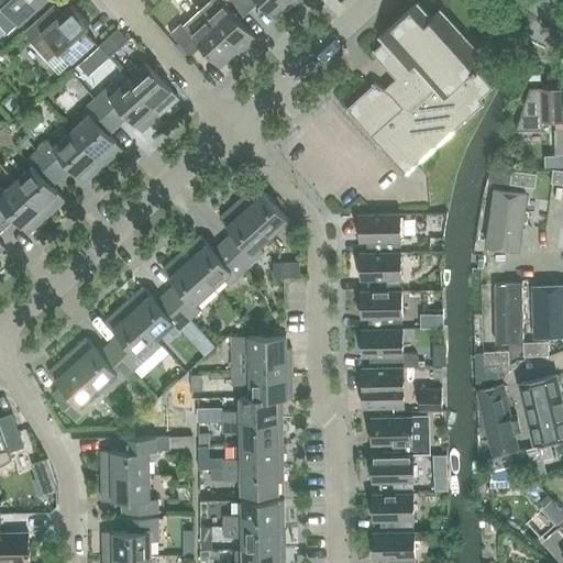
[(0,0),(0,36),(0,37),(7,31),(8,33),(44,0),(0,0)]
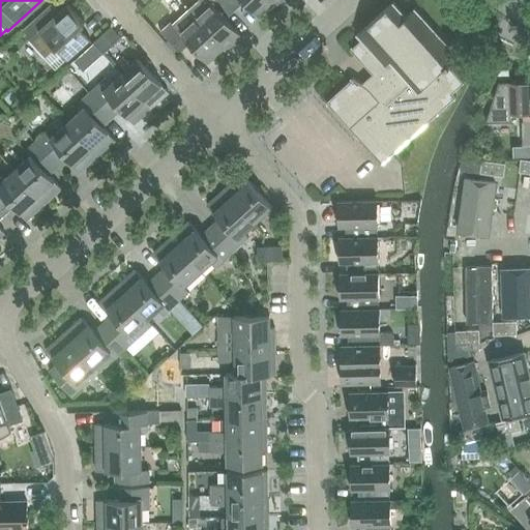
[(226,50),(242,35),(223,13),(232,5),(227,0),(198,0),(188,8),(197,17),(224,48),(226,50)]
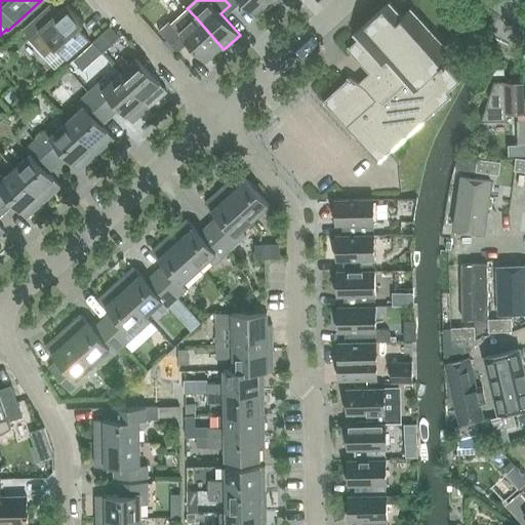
[(241,0),(256,15),(272,2),(272,1),(271,0),(225,0),(230,5),(235,0),(241,0)]
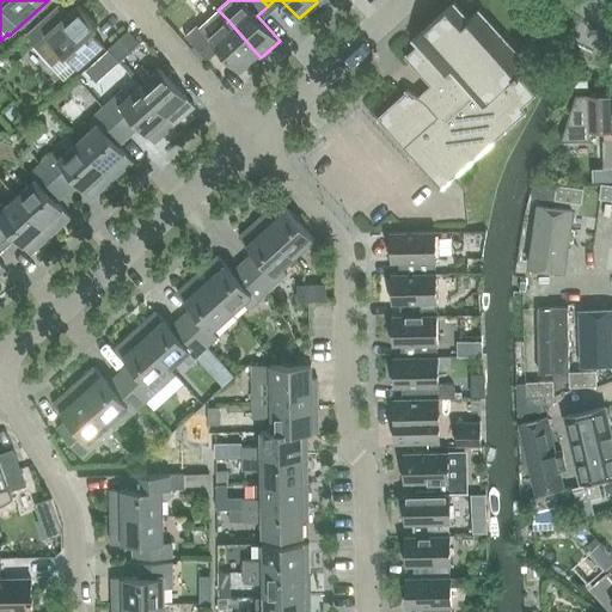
[(412,40),(417,46),(405,56),(430,84),(418,96),(409,89),(378,117),(441,188),(528,110),(524,105),(537,93),(518,73),(530,62),(481,8),(471,17),(456,0),(412,40)]
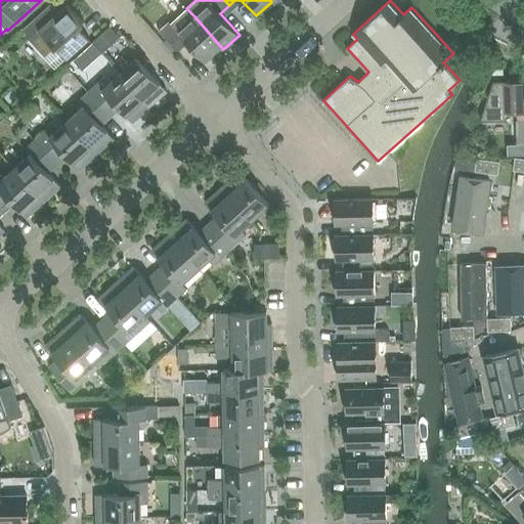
[(31,37),(29,39),(45,57),(56,47),(68,59),(86,43),(75,31),(85,22),(69,4),(58,12),(50,3),(23,29),(31,37)]
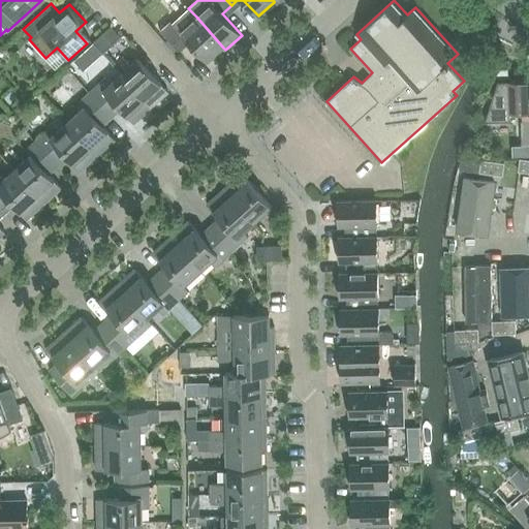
[(223,48),(196,17),(180,31),(170,21),(160,30),(180,52),(190,42),(208,62),(223,48)]
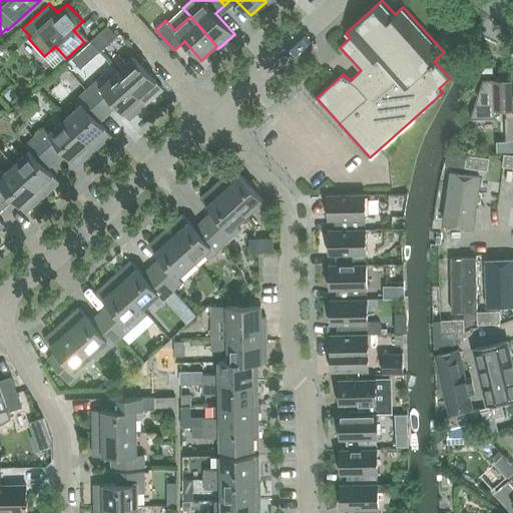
[(90,41),(100,51),(117,35),(108,25),(90,41)]
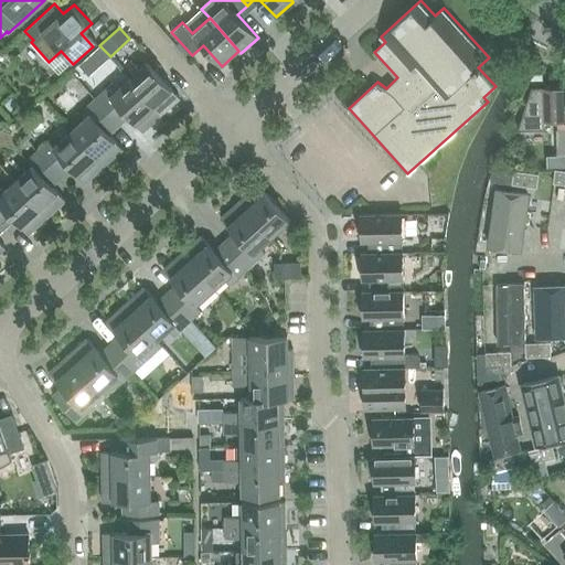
[(149,62),(130,78),(161,114),(180,97),(149,62)]
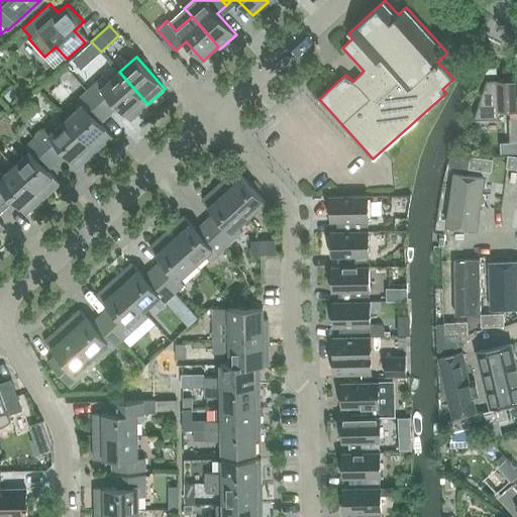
[(109,81),(104,76),(88,90),(107,111),(116,103),(131,120),(147,104),(119,72),(109,81)]
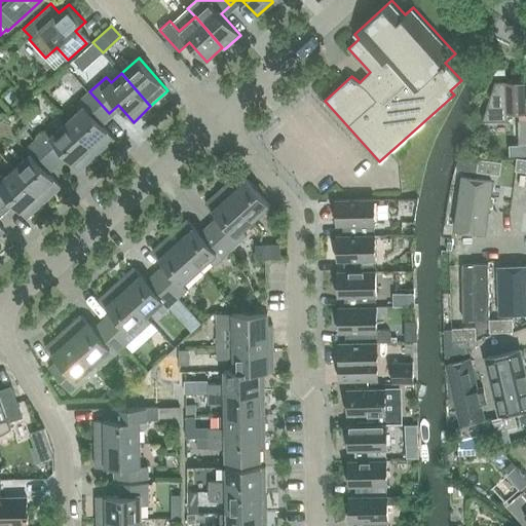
[(506,120),(506,112),(519,112),(520,119),(525,119),(525,79),(505,80),(496,80),(481,120),(506,120)]
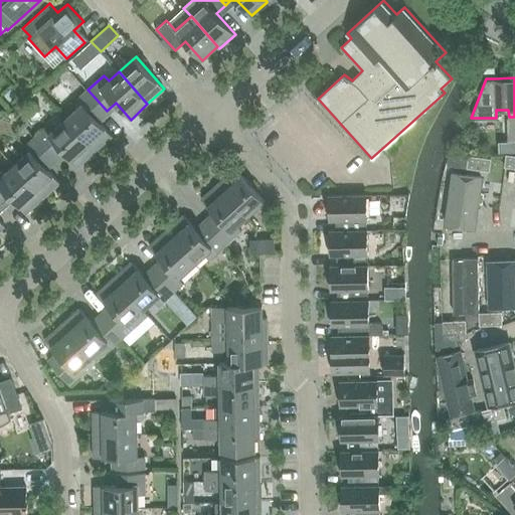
[(98,119),(107,111),(88,90),(78,99),(82,104),(66,119),(96,151),(113,136),(98,119)]
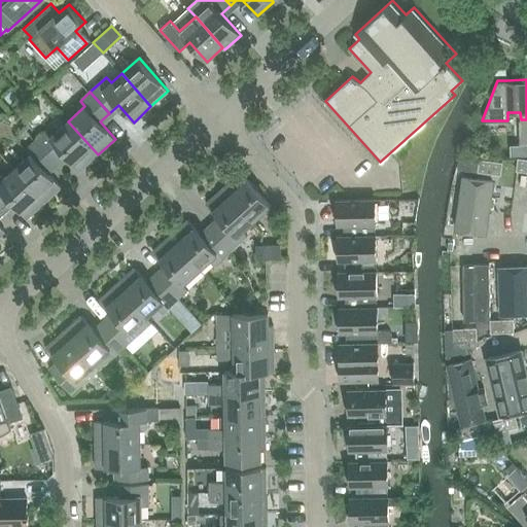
[(45,131),(36,140),(56,162),(65,153),(80,170),(98,154),(68,121),(50,137),(45,131)]
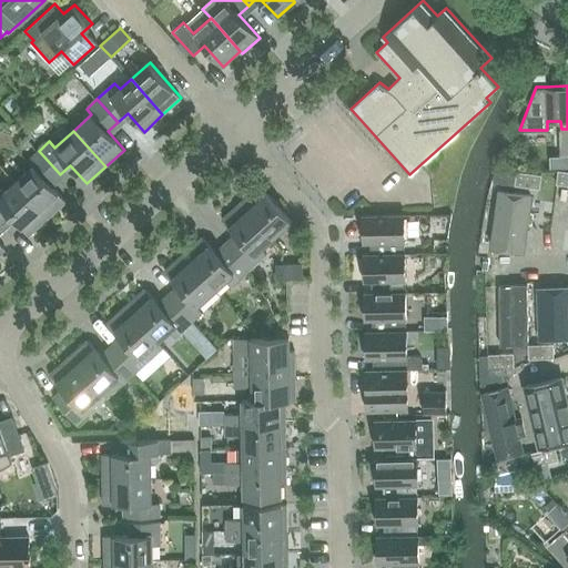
[(48,217),(67,201),(50,183),(60,174),(39,151),(29,160),(34,166),(16,182),(48,217)]
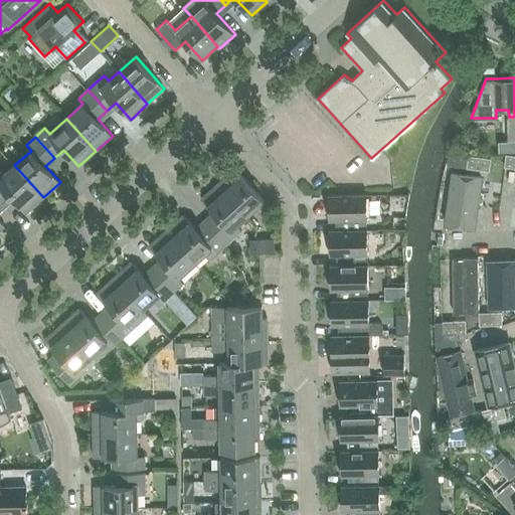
[(469,155),(467,167),(489,170),(490,158),(469,155)]
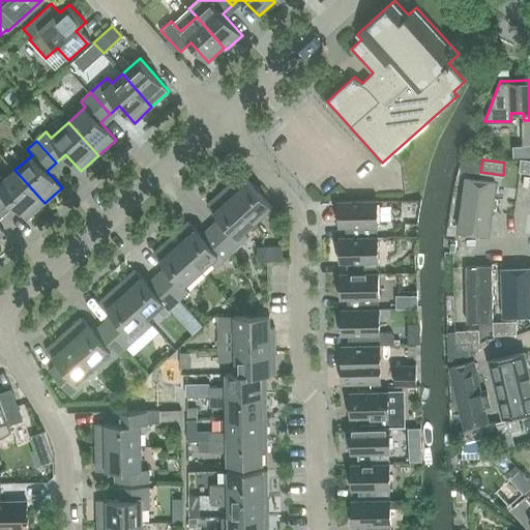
[(529,159),(522,159),(520,172),(529,173),(529,159)]
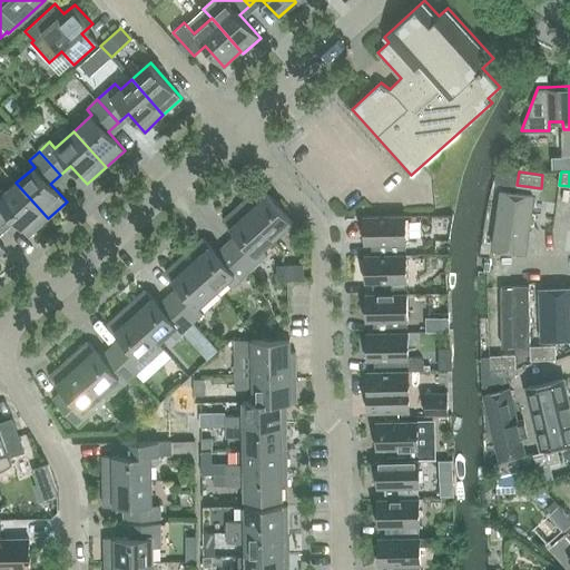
[(0,187),(0,220),(9,213),(29,236),(48,218),(16,183),(5,193),(0,187)]
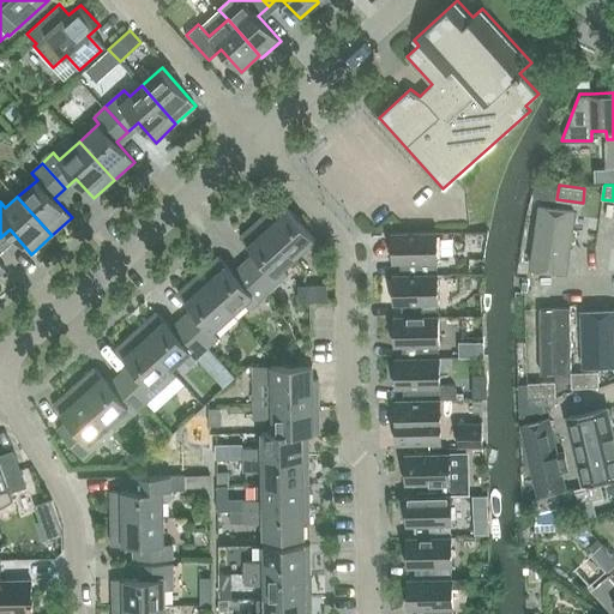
[(281,200),(260,218),(295,257),(315,239),(281,200)]
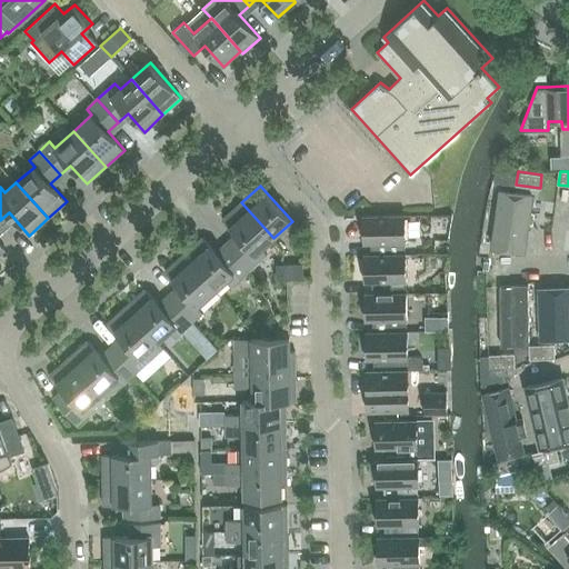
[(568,190),(559,189),(550,250),(568,251),(568,190)]
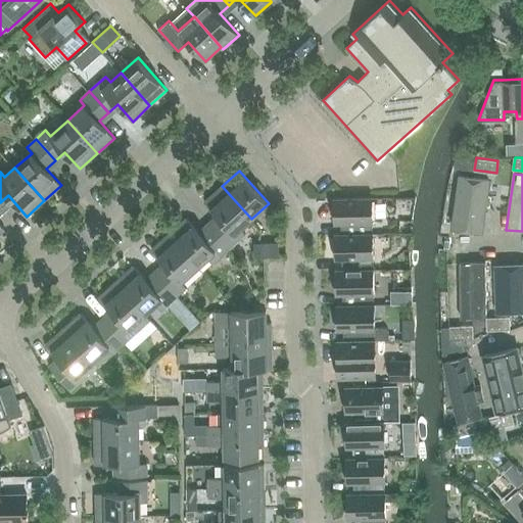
[(459,175),(450,228),(483,233),(491,179),(459,175)]
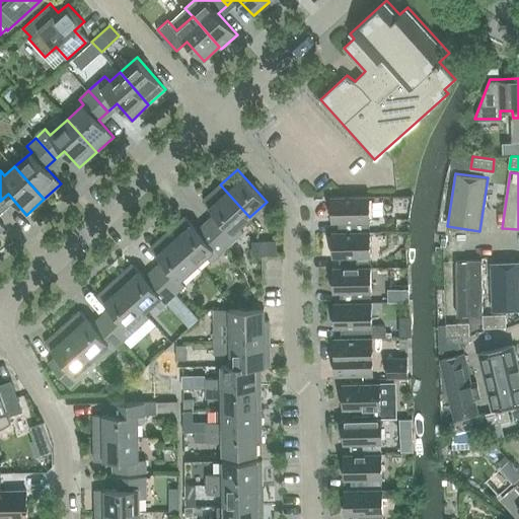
[(218,217),(210,225),(228,246),(243,233),(238,227),(249,217),(220,184),(203,200),(218,217)]
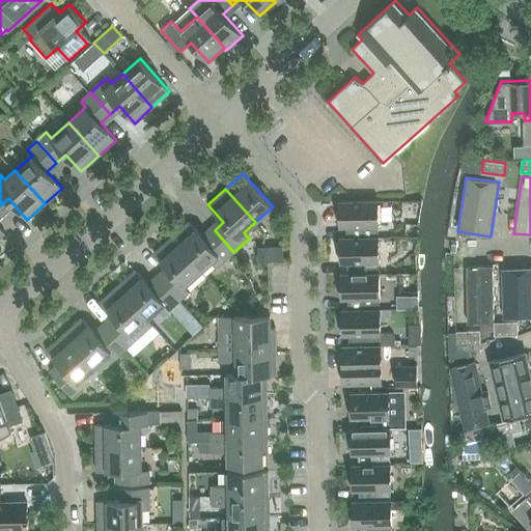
[(347,226),(347,238),(379,236),(379,226),(379,201),(340,201),(340,226),(347,226)]
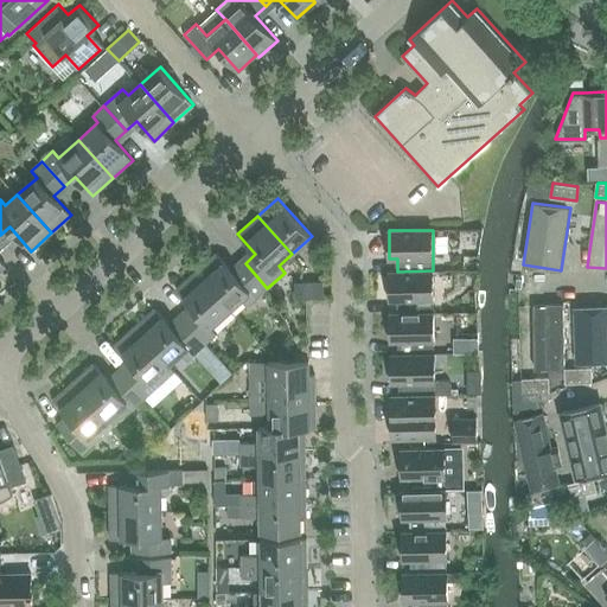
[(242,300),(247,306),(256,298),(267,288),(246,263),(235,273),(217,253),(197,272),(230,310),(242,300)]
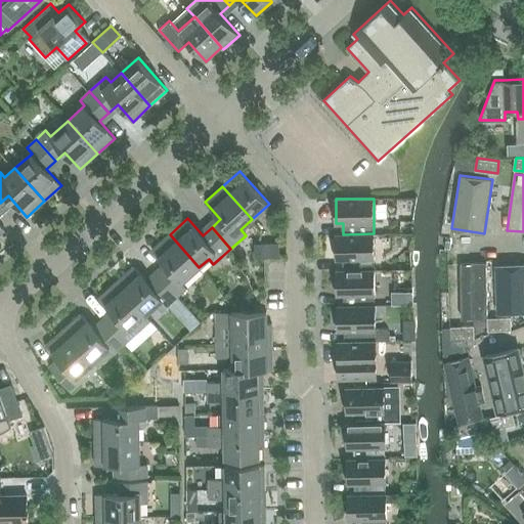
[(375,269),(374,258),(374,233),(343,234),(336,234),(337,259),(343,259),(344,270),(375,269)]
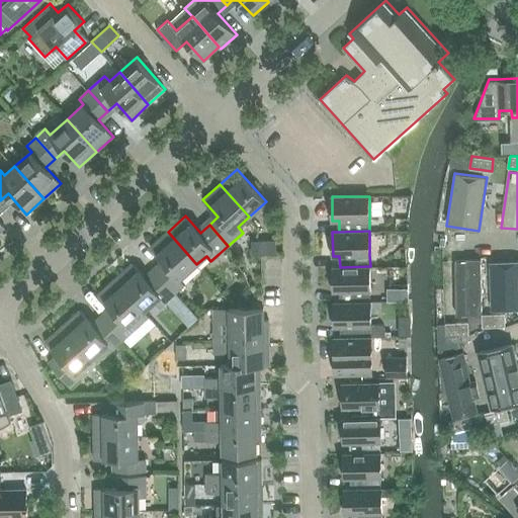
[(166,264),(157,272),(175,292),(185,284),(180,279),(196,264),(168,232),(151,247),(166,264)]
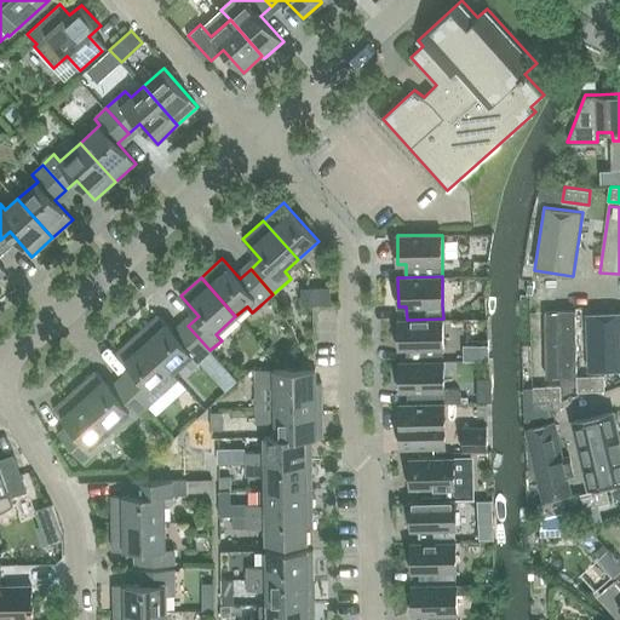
[(302,288),(303,305),(332,304),(331,287),(302,288)]
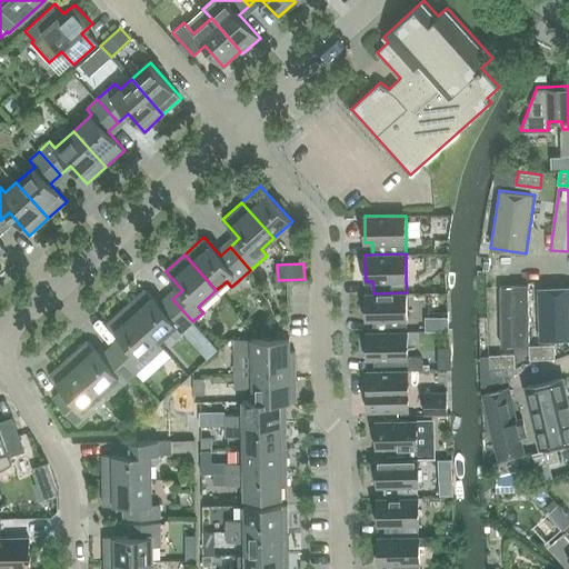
[(513,287),(500,287),(501,346),(515,346),(529,345),(529,286),(513,286),(513,287)]
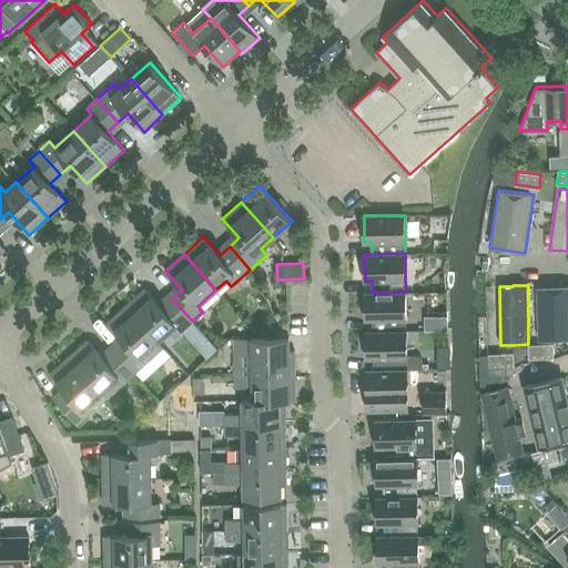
[(567,287),(538,288),(539,340),(567,338),(567,287)]
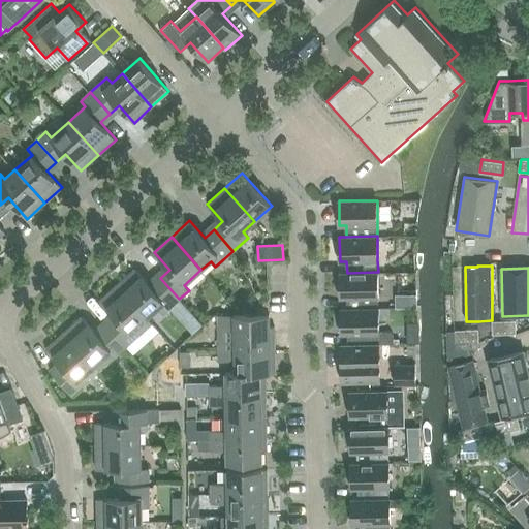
[(135,269),(118,284),(148,317),(158,308),(163,314),(170,308),(169,308),(179,299),(160,278),(151,286),(135,269)]
